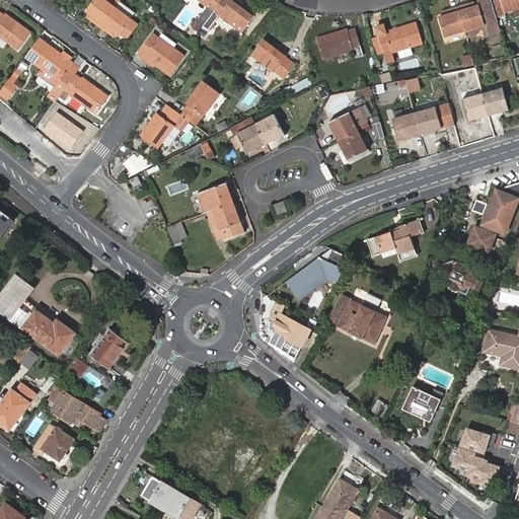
[(115,8),(121,0),(94,0),(86,11),(89,13),(97,19),(95,23),(100,27),(115,8)]
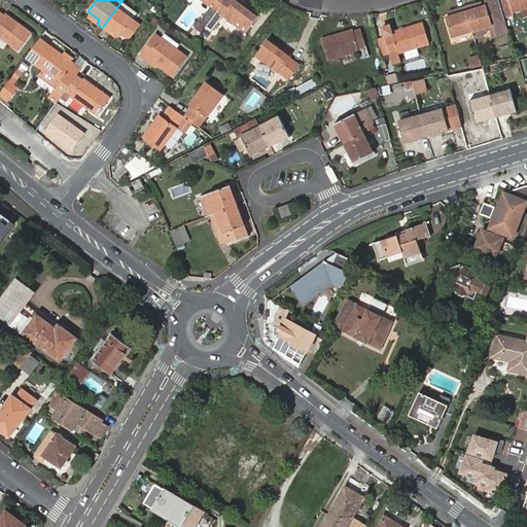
[(200,21),(206,26),(224,0),(204,0),(210,5),(200,21)]
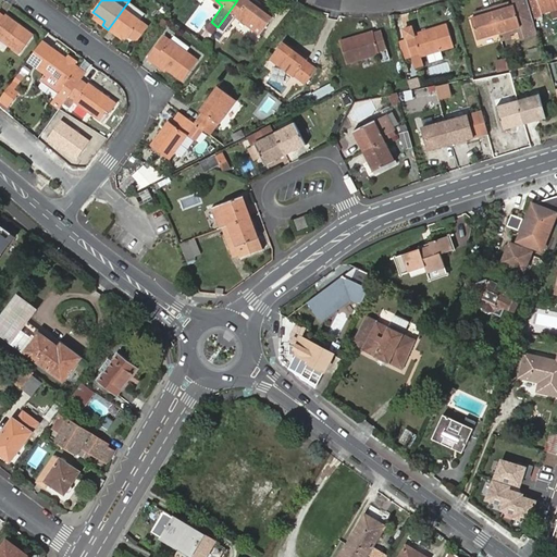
[(237,0),(218,27),(225,32),(237,16),(260,34),(274,15),(255,0),(237,0)]
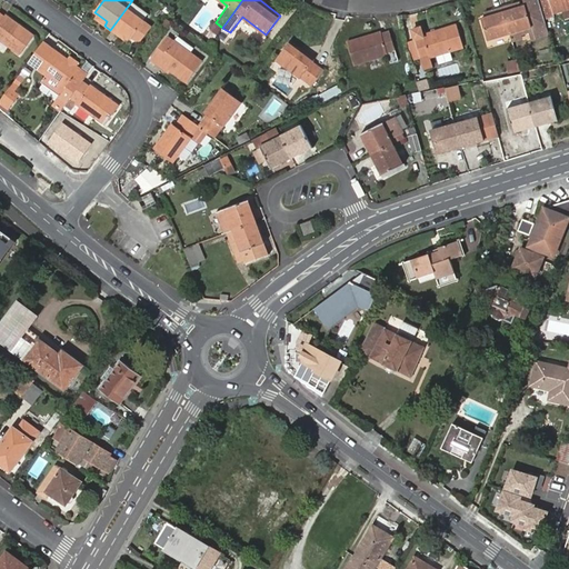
[(502,7),(510,32),(531,26),(535,37),(549,32),(545,17),(539,0),(522,0),(525,5),(521,7),(512,9),(510,5),(502,7)]
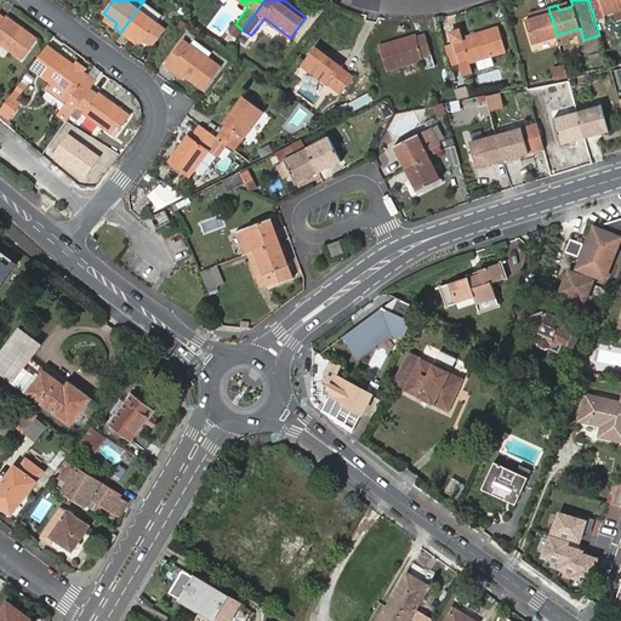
[(607,15),(605,13),(600,0),(588,0),(594,18),(607,15)]
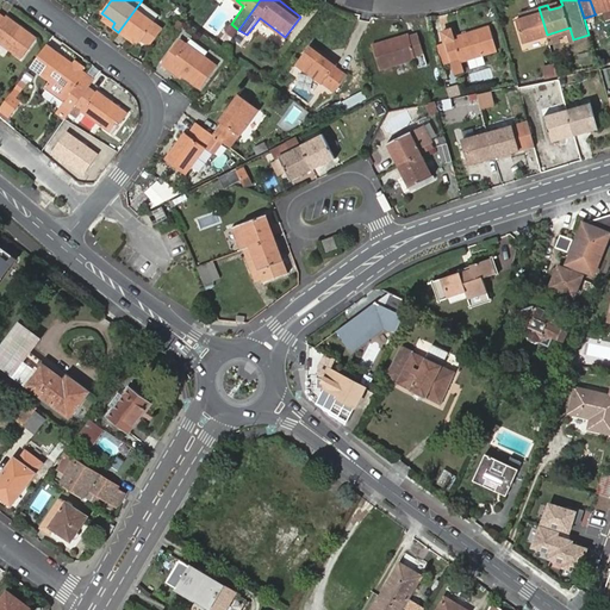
[(609,0),(590,0),(595,13),(609,7),(609,0)]
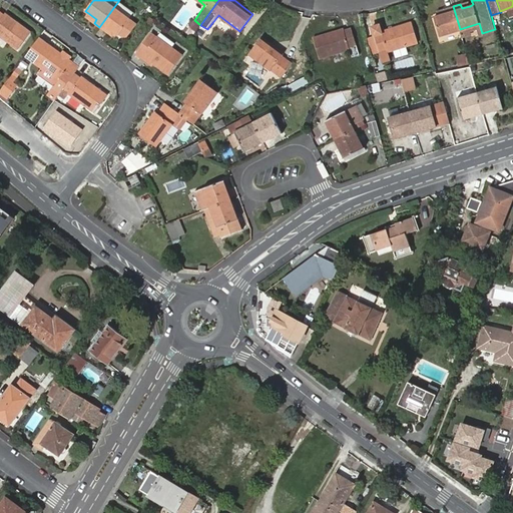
[(441,35),(460,29),(453,6),(447,8),(448,12),(440,15),(435,16),(441,35)]
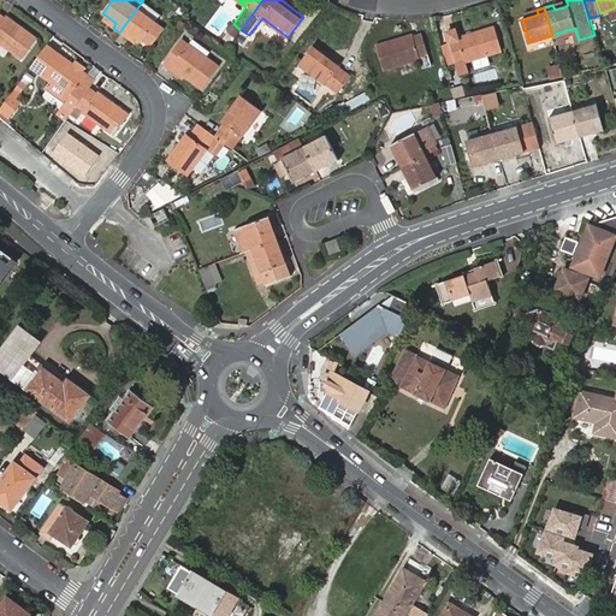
[(157,24),(136,10),(119,33),(126,37),(129,33),(138,41),(142,43),(143,41),(150,47),(163,30),(157,25),(157,24)]
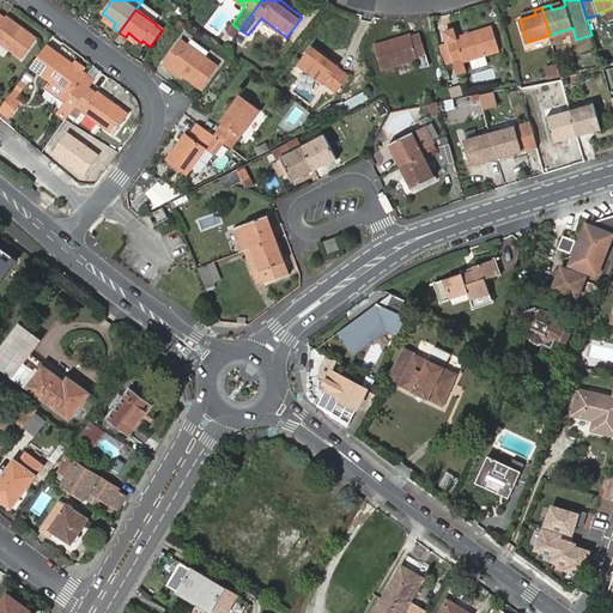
[(0,42),(22,59),(37,40),(6,17),(5,17),(0,12),(0,42)]
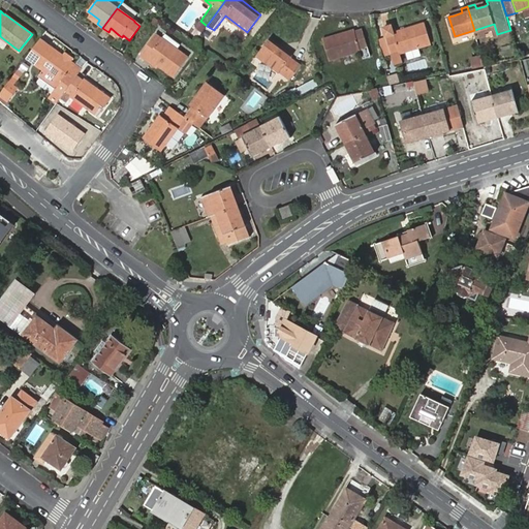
[(99,20),(91,13),(88,17),(97,24),(99,20)]
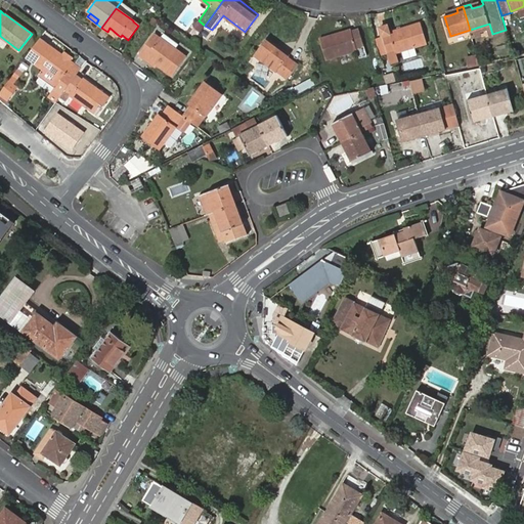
[(388,52),(391,62),(398,60),(396,52),(405,49),(419,45),(427,43),(421,22),(390,30),(389,25),(380,27),(383,37),(388,52)]
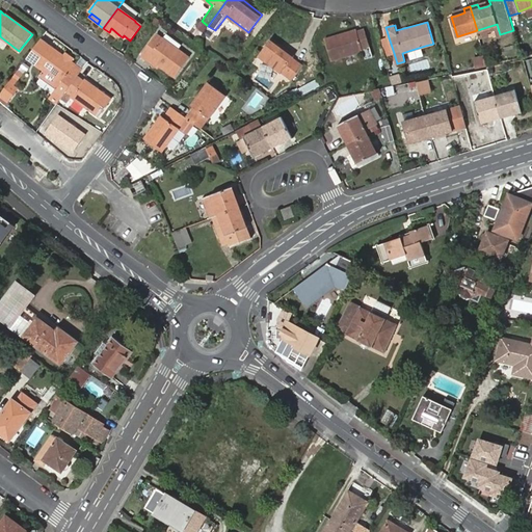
[(197,26),(193,32),(198,35),(204,29),(197,26)]
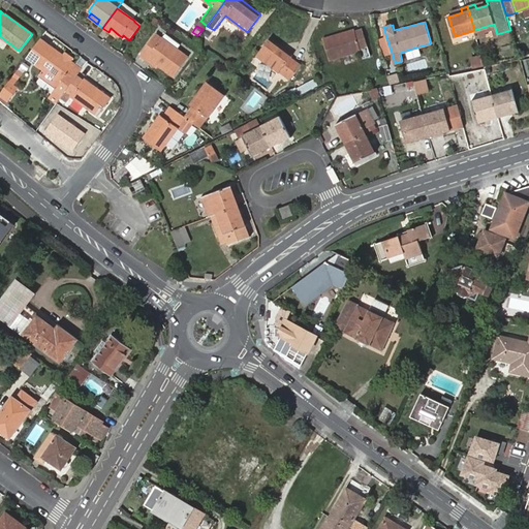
[(117,38),(119,35),(111,28),(109,32),(117,38)]
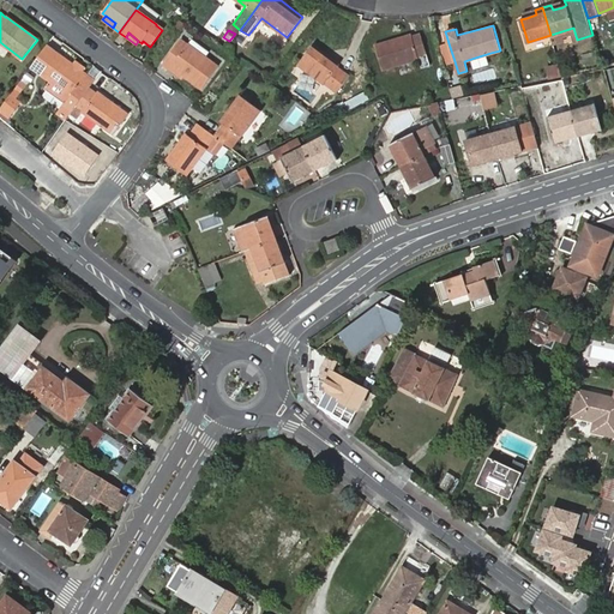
[(411,34),(374,44),(383,68),(419,58),(422,67),(429,65),(420,32),(411,35),(411,34)]
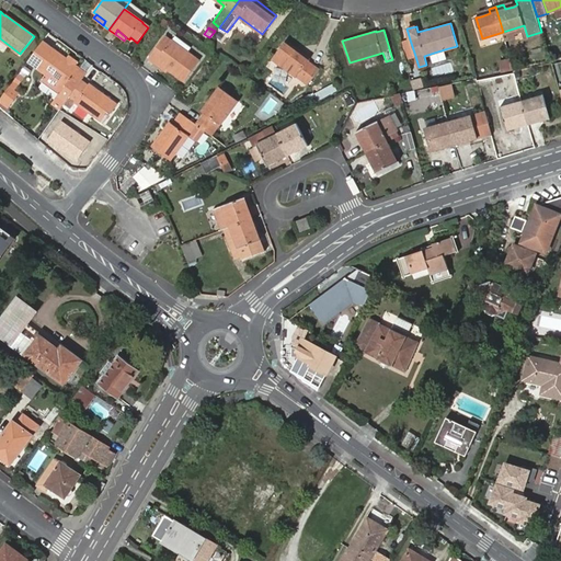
[(158,60),(169,69),(185,81),(199,60),(167,36),(149,59),(155,64),(158,60)]
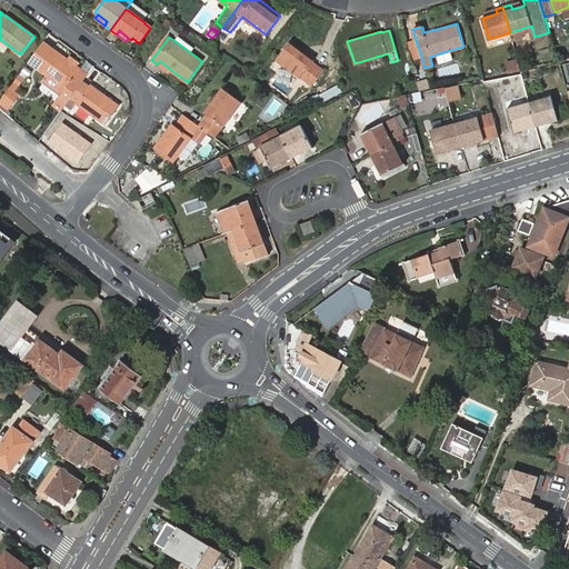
[(291,40),(277,59),(312,86),(323,70),(313,61),(315,59),(291,40)]
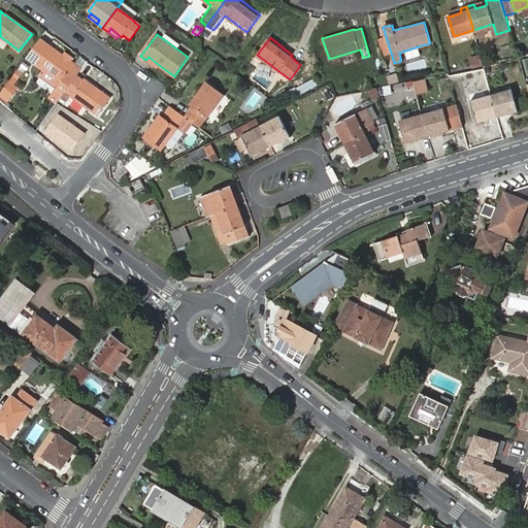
[(386,37),(377,39),(382,56),(391,53),(386,37)]
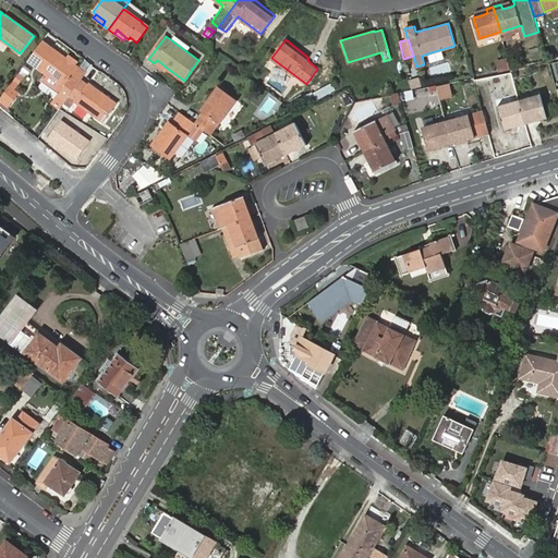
[(61,95),(67,99),(70,96),(82,80),(86,74),(79,69),(51,48),(38,67),(65,88),(61,95)]
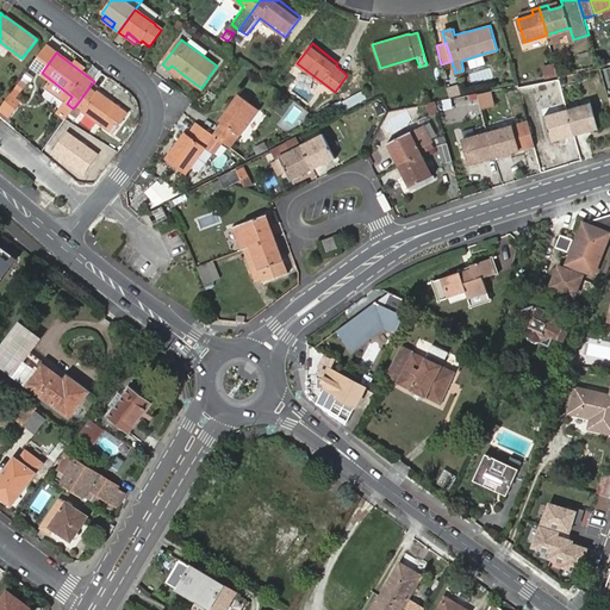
[(487,53),(472,57),(474,67),(490,62),(487,53)]
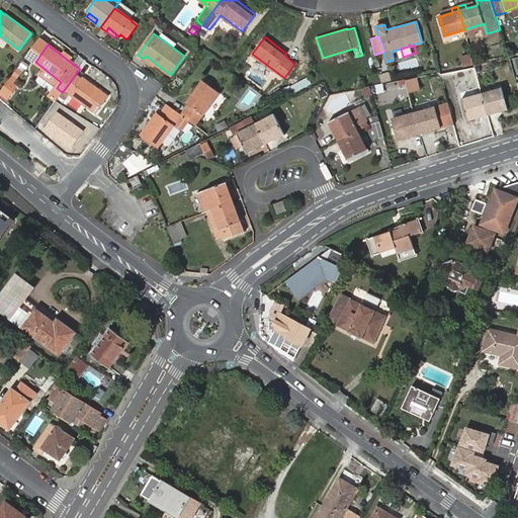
[(463,68),(475,65),(471,54),(461,57),(463,68)]
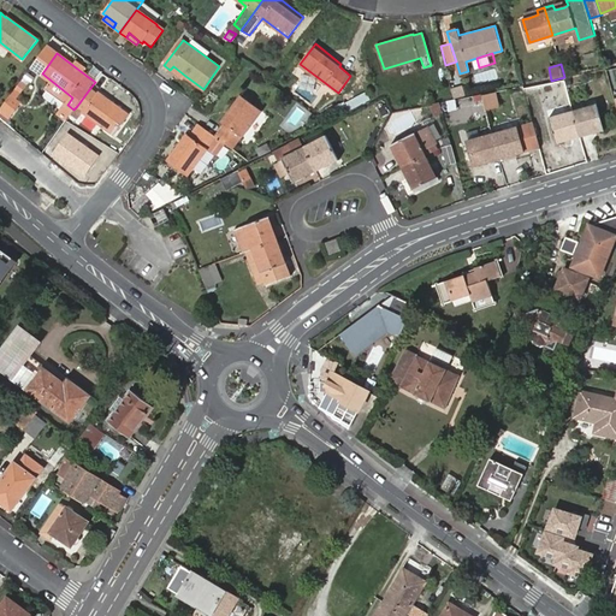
[(183,80),(185,76),(173,66),(170,70),(183,80)]
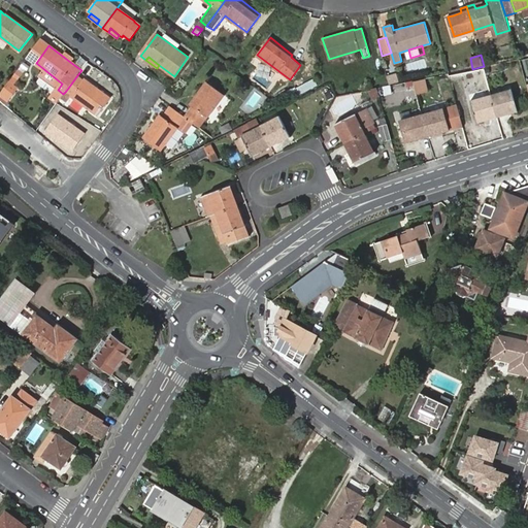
[(487,78),(485,68),(476,70),(479,80),(487,78)]
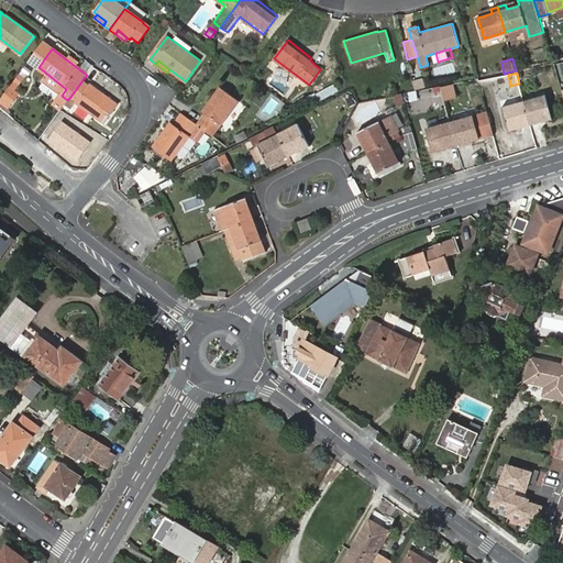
[(89,84),(83,80),(70,97),(76,101),(76,102),(105,123),(119,105),(89,84)]
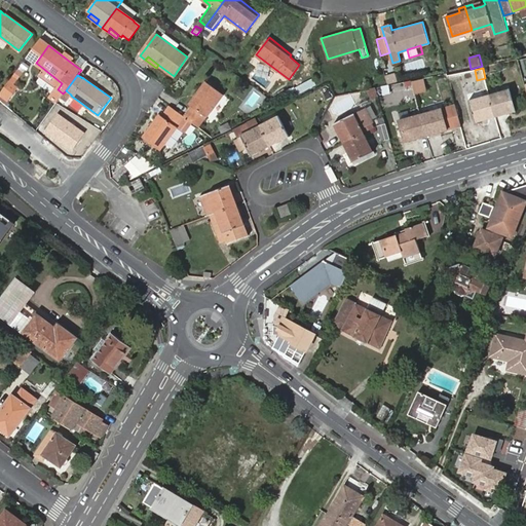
[(314,78),(296,87),(299,95),(317,84),(314,78)]
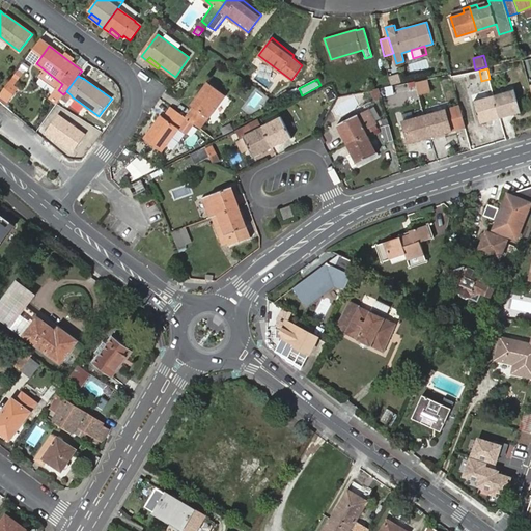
[(428,80),(416,83),(417,83),(419,93),(430,90),(428,80)]
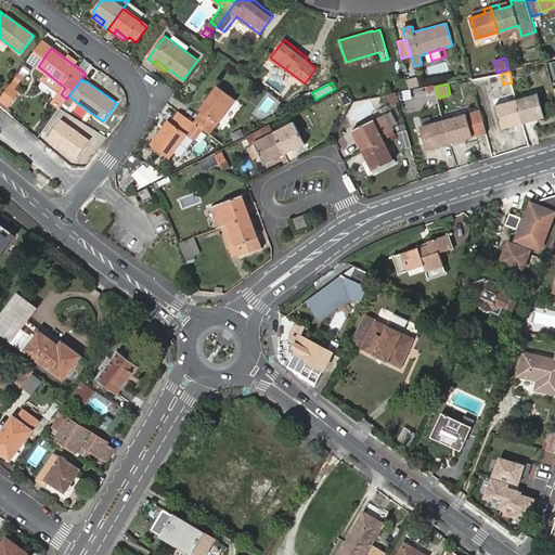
[(193,123),(195,124),(203,129),(209,134),(235,100),(218,86),(199,110),(202,112),(193,123)]
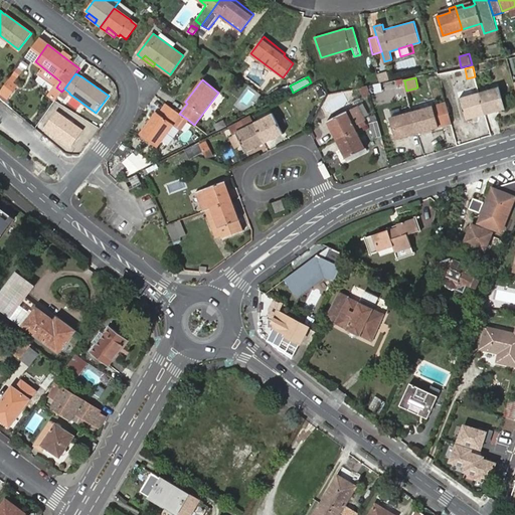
[(6,81),(2,89),(6,92),(11,86),(6,81)]
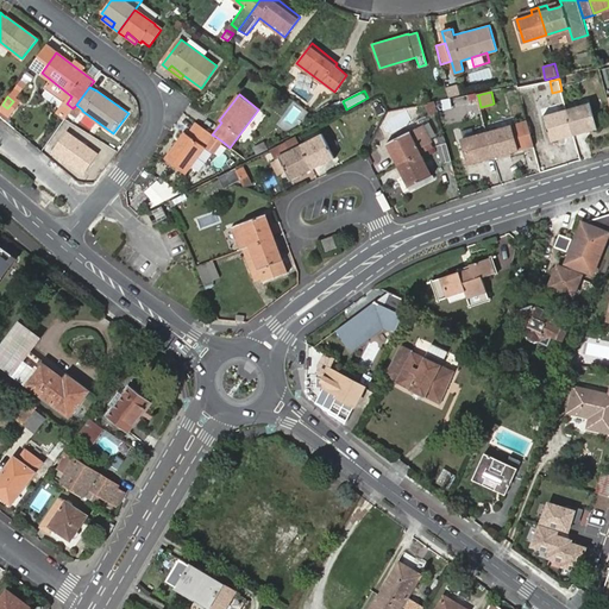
[(431,115),(440,114),(438,101),(427,104),(431,115)]
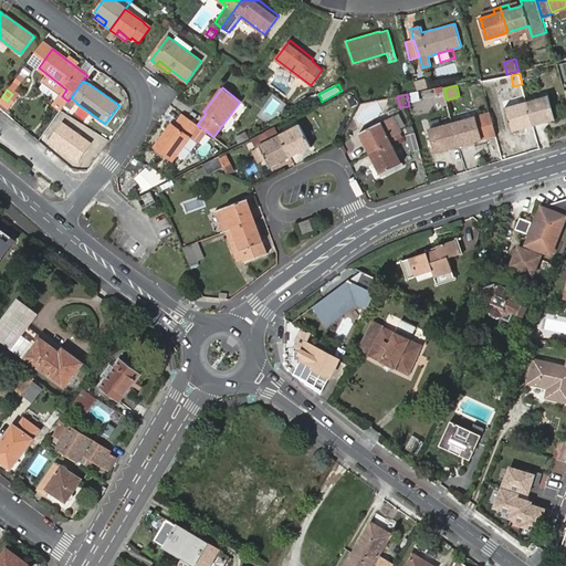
[(548,95),(526,102),(533,125),(555,118),(548,95)]
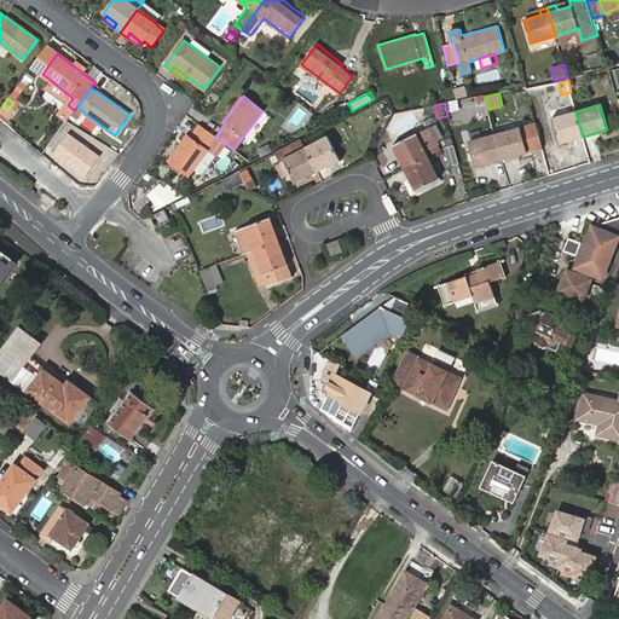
[(583,137),(576,111),(553,117),(560,144),(583,137)]
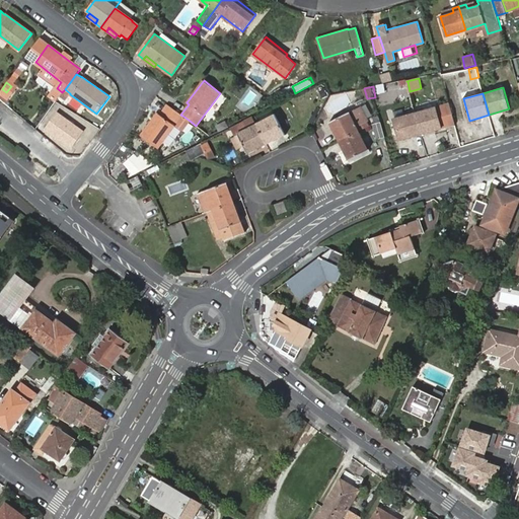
[(450,102),(416,113),(422,134),(455,124),(450,102)]
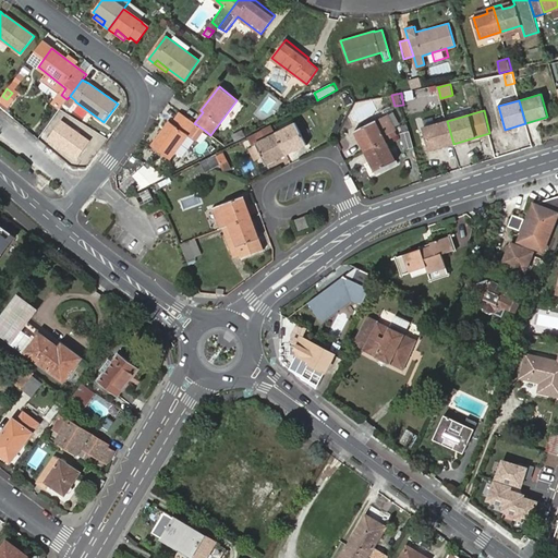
[(194,123),(180,112),(171,123),(169,121),(152,145),(170,159),(187,135),(196,124),(194,123)]
